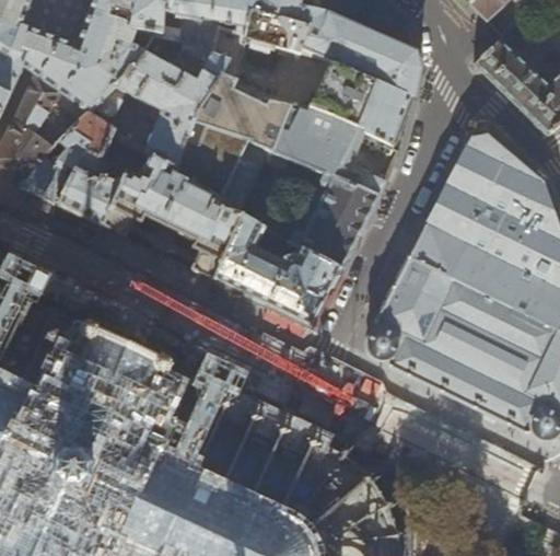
[(16,172),(25,178),(58,139),(90,109),(95,105),(121,78),(140,90),(161,60),(172,37),(127,23),(131,0),(0,0),(0,38),(25,55),(26,32),(25,31),(27,24),(22,22),(30,0),(92,0),(77,43),(56,35),(50,53),(35,71),(15,116),(0,146),(0,161),(8,166),(16,172)]
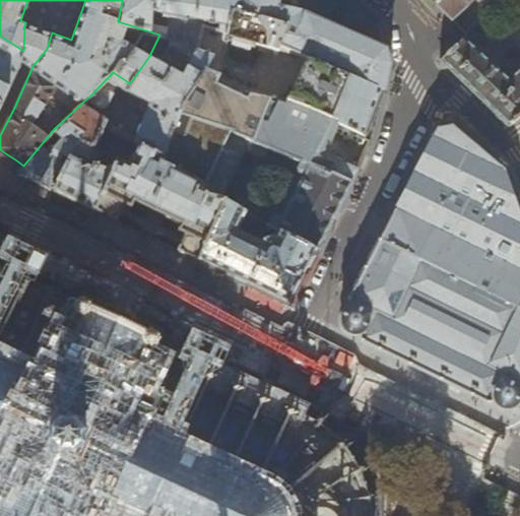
[(122,0),(118,21),(159,35),(170,39),(195,50),(203,24),(228,31),(234,9),(236,0),(122,0)]
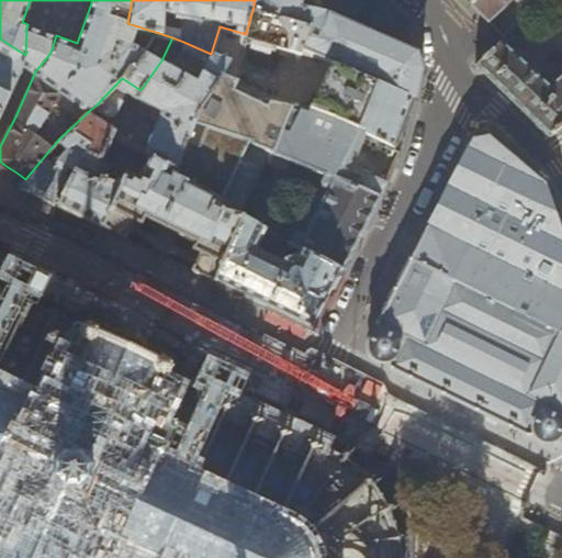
[(300,52),(330,62),(414,95),(420,66),(418,58),(416,49),(407,46),(394,41),(330,13),(330,11),(316,8),(299,3),(299,0),(255,0),(253,10),(308,24),(300,52)]
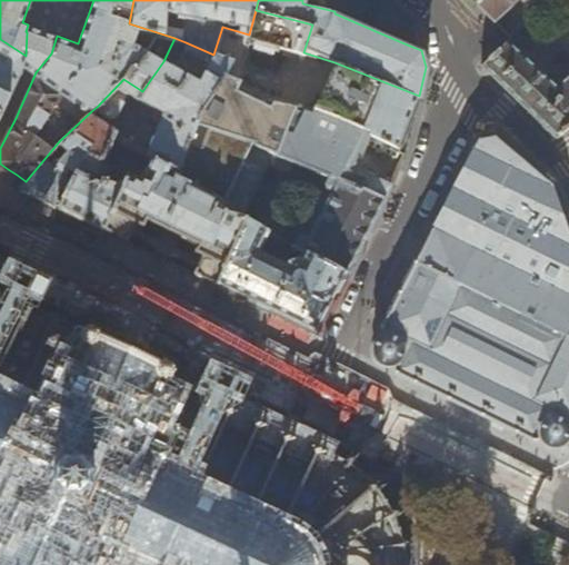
[(489,68),(555,135),(558,135),(568,124),(568,0),(478,0),(477,1),(492,16),(512,0),(568,0),(568,71),(548,90),(500,45),(482,62),(489,68)]
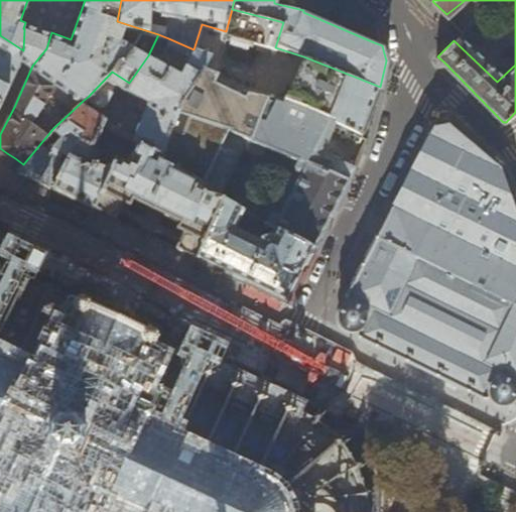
[(227,33),(275,47),(283,22),(232,9),(226,31),(202,24),(194,49),(210,56),(205,67),(217,72),(221,64),(221,55),(227,33)]
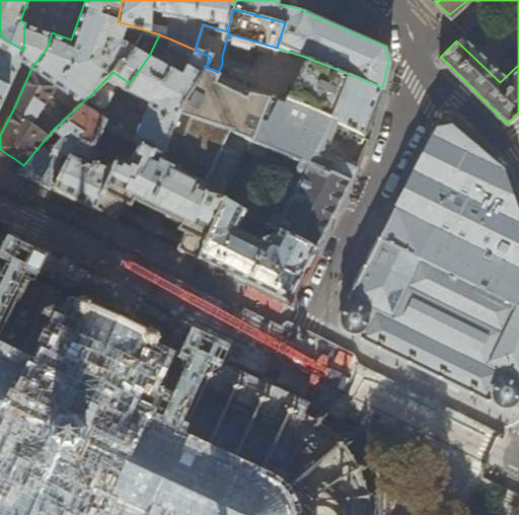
[(0,105),(21,59),(23,51),(0,35),(0,105)]
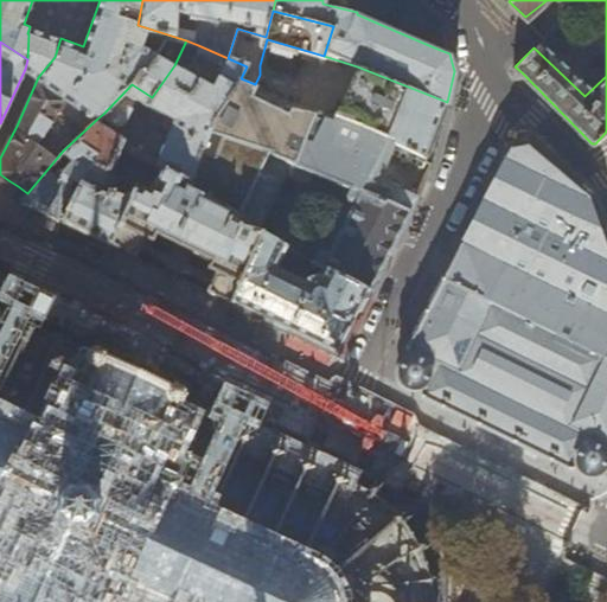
[(29,200),(62,217),(81,183),(108,196),(109,191),(131,199),(135,184),(109,174),(120,146),(155,164),(189,178),(208,133),(241,78),(247,66),(228,58),(198,45),(185,71),(174,65),(152,97),(132,84),(103,114),(117,122),(123,121),(135,98),(174,119),(158,159),(125,140),(97,119),(63,151),(27,193),(23,198),(29,200)]
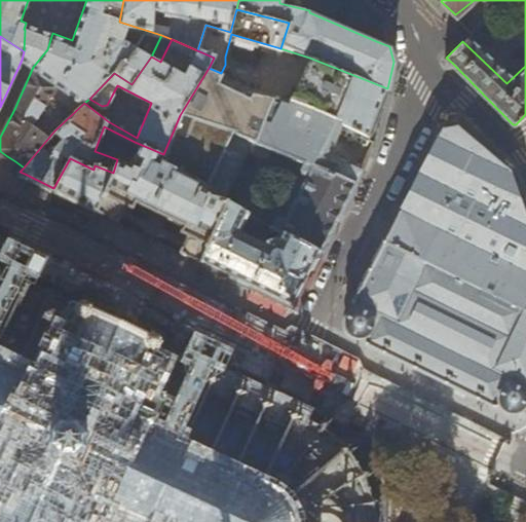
[(309,58),(289,101),(343,122),(368,135),(380,104),(383,98),(387,88),(309,58)]
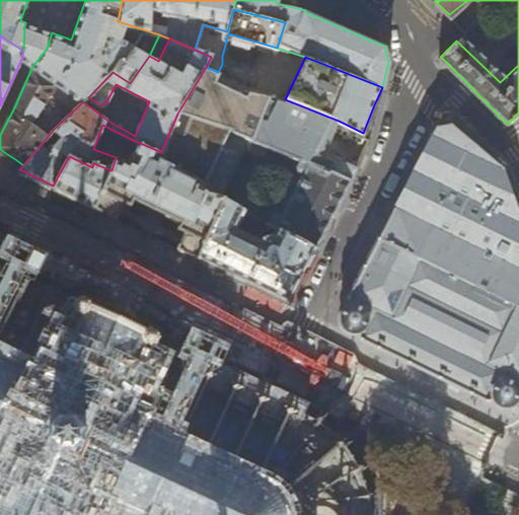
[(249,138),(301,158),(351,178),(357,164),(355,163),(355,161),(342,155),(342,152),(337,151),(336,152),(325,147),(339,121),(285,99),(272,95),(271,97),(249,91),(246,96),(214,81),(218,72),(206,67),(177,114),(213,124),(230,130),(231,129),(249,138)]
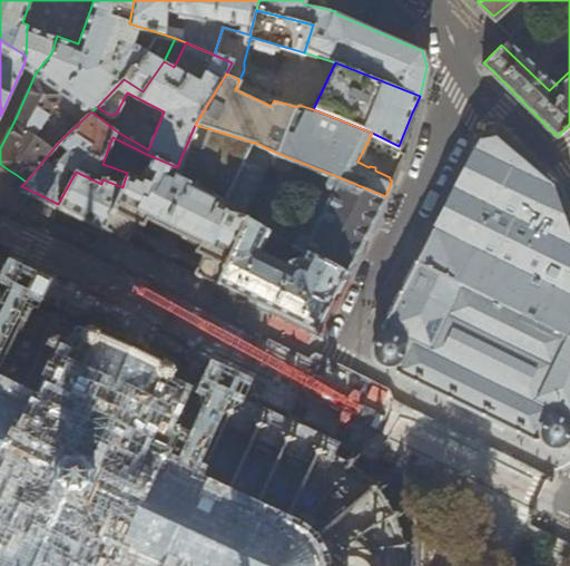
[(220,210),(231,187),(224,185),(218,196),(209,192),(234,136),(195,125),(177,167),(146,154),(112,137),(102,164),(127,173),(123,187),(107,227),(128,238),(133,230),(137,221),(144,225),(148,217),(173,230),(199,243),(197,250),(205,254),(199,262),(197,266),(195,271),(217,282),(245,218),(243,218),(220,210)]
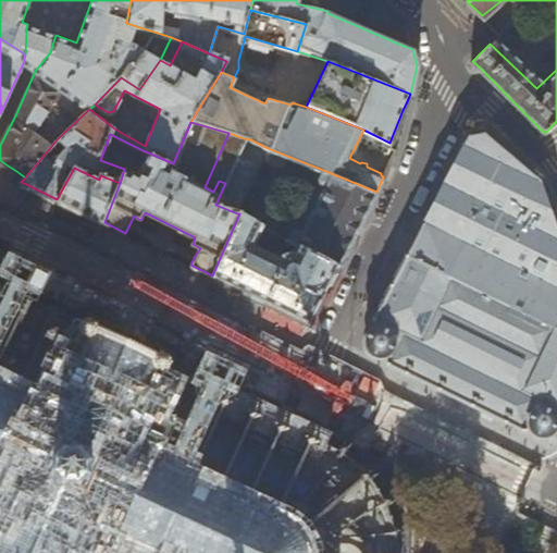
[(477,133),(468,134),(425,217),(416,236),(406,255),(383,299),(373,317),(375,323),(370,327),(366,332),(364,336),(363,342),(364,346),(366,348),(369,352),(372,354),(376,356),(380,356),(385,356),(387,361),(416,376),(497,415),(523,428),(528,426),(530,429),(533,432),(535,435),(541,437),(545,437),(548,435),(551,434),(554,433),(554,432),(556,430),(556,428),(556,229),(555,223),(539,177),(515,157),(514,156),(496,140),(484,131),(477,133)]
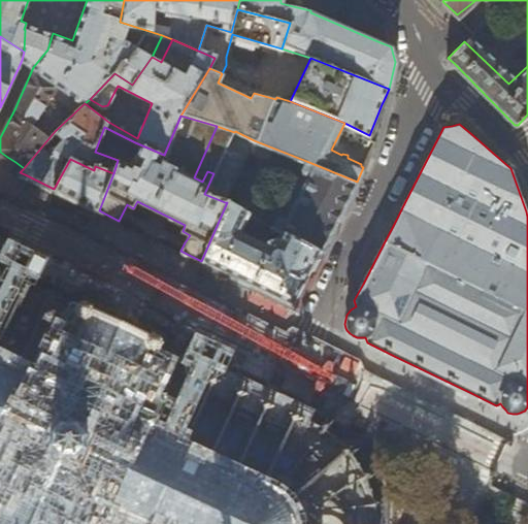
[(204,194),(225,202),(254,140),(235,131),(234,132),(213,173),(204,194)]
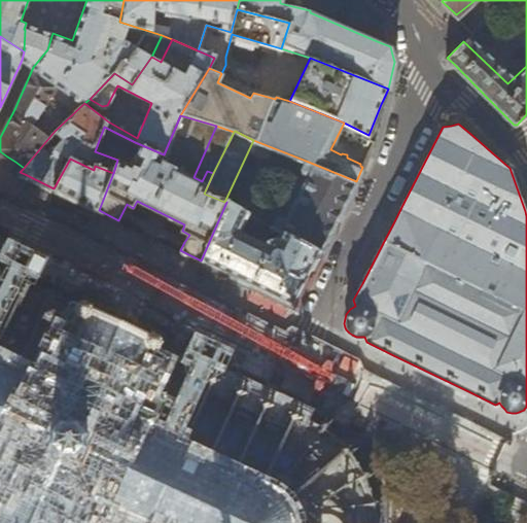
[(75,199),(99,210),(113,173),(95,166),(94,170),(70,159),(54,188),(75,199)]
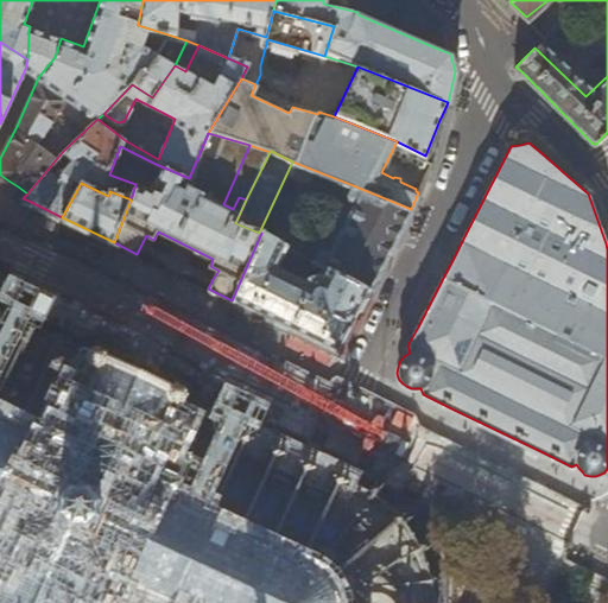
[(312,260),(327,267),(369,289),(390,249),(411,209),(353,185),(348,195),(350,198),(356,202),(329,253),(323,249),(317,249),(312,260)]
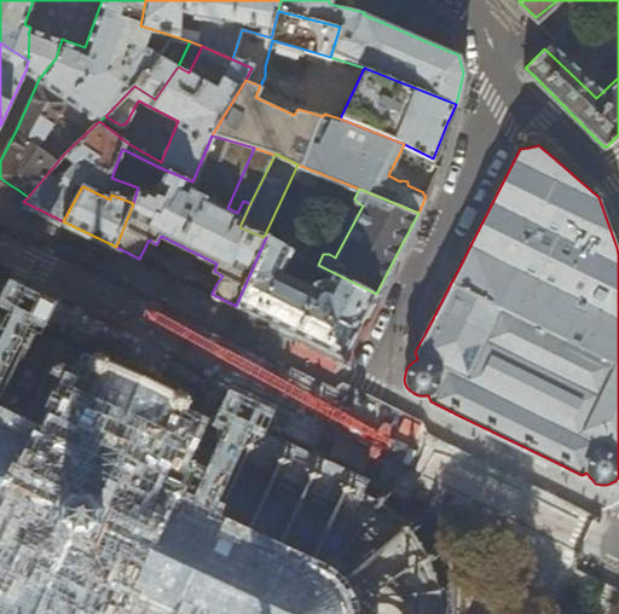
[(360,325),(376,294),(333,272),(329,281),(327,279),(316,284),(313,288),(284,273),(288,264),(298,268),(300,266),(308,270),(311,261),(290,250),(293,245),(273,235),(270,238),(267,237),(266,237),(236,306),(281,329),(343,359),(345,357),(360,325)]
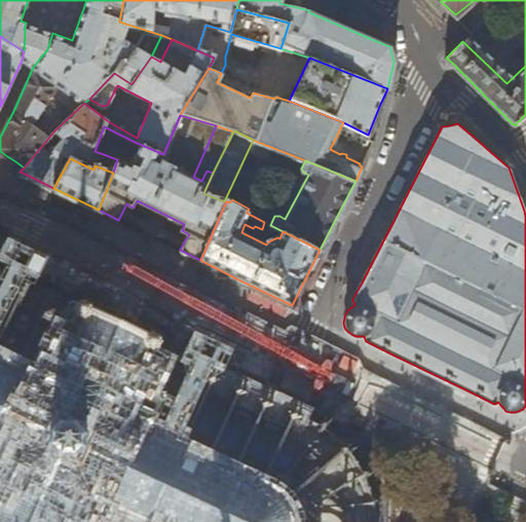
[(0,521),(375,521),(374,510),(373,500),(378,499),(377,496),(373,497),(371,490),(369,485),(367,480),(364,474),(369,471),(366,467),(362,469),(358,460),(353,454),(349,449),(344,443),(341,440),(335,435),(328,427),(328,420),(322,417),(314,420),(290,408),(283,405),(263,396),(257,393),(240,385),(237,383),(238,380),(236,379),(235,380),(233,379),(228,379),(226,378),(224,378),(220,373),(220,372),(218,371),(216,374),(209,371),(191,363),(185,359),(159,347),(161,343),(158,341),(161,335),(137,324),(106,309),(82,298),(78,304),(60,295),(52,292),(34,283),(27,280),(8,270),(1,267),(0,266),(0,521)]
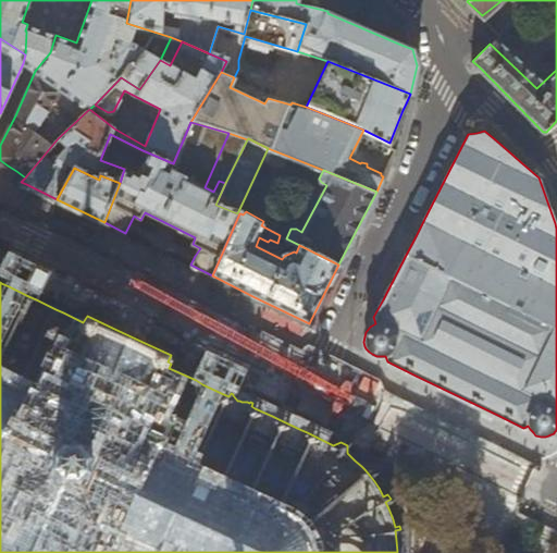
[(510,552),(524,552),(530,542),(518,537),(510,552)]
